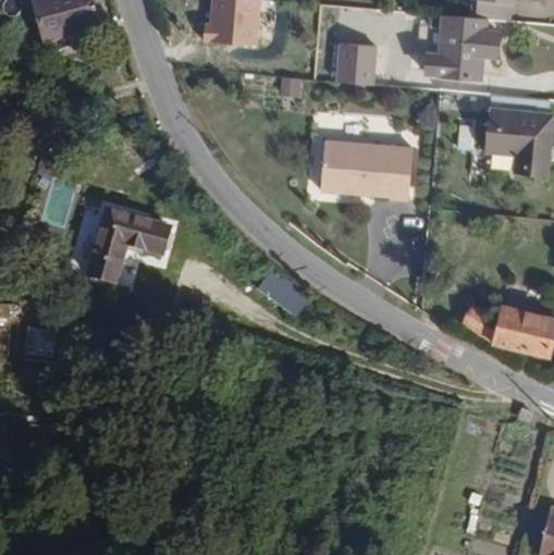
[(94,21),(86,0),(32,0),(45,37),(94,21)]
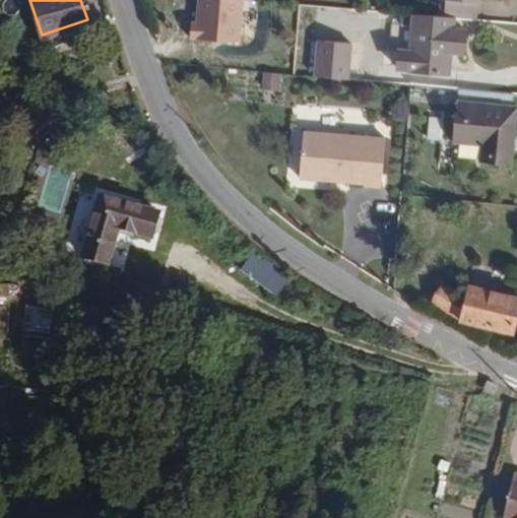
[(196,0),(195,19),(189,19),(188,37),(236,40),(239,0),(196,0)]
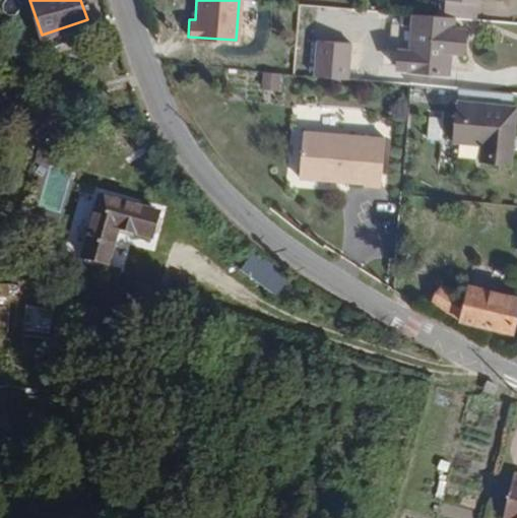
[(480,3),(480,0),(435,0),(435,15),(452,18),(474,18),(475,2),(480,3)]
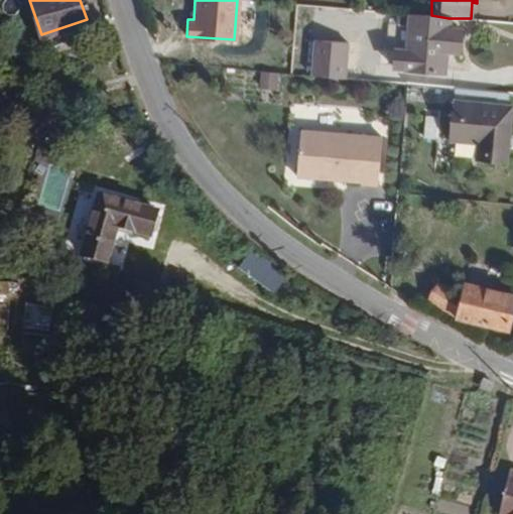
[(444,67),(446,49),(459,50),(462,29),(447,27),(449,18),(431,15),(413,13),(410,38),(398,37),(396,54),(410,56),(409,62),(444,67)]
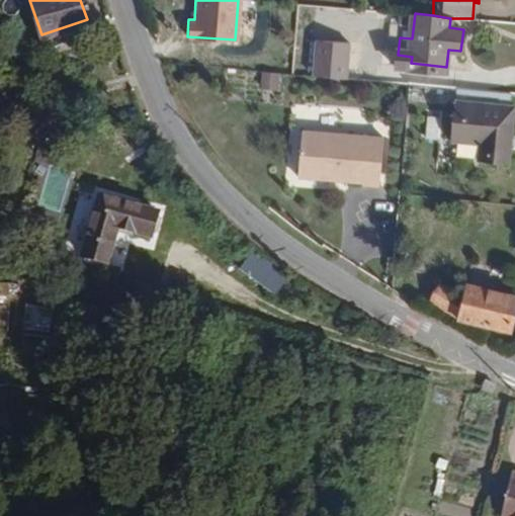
[(348,40),(314,37),(311,73),(345,76),(348,40)]
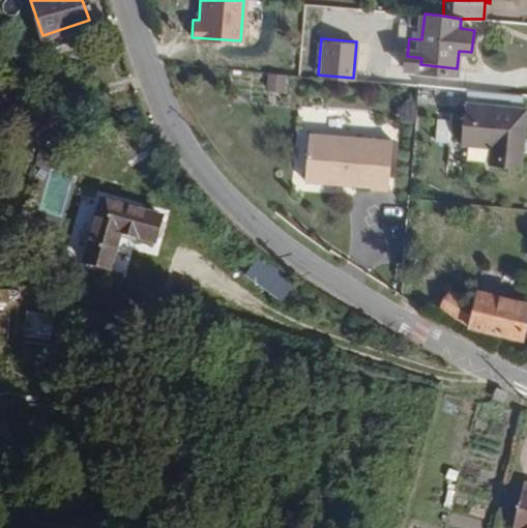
[(517,173),(525,115),(519,113),(521,100),(467,95),(459,149),(488,154),(486,168),(517,173)]
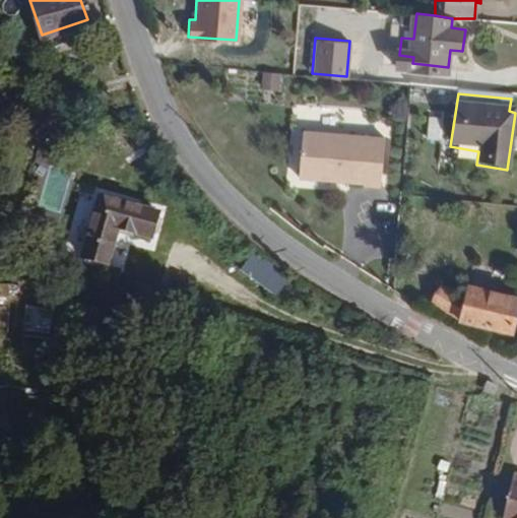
[(303,126),(294,125),(286,171),(296,172),(303,126)]
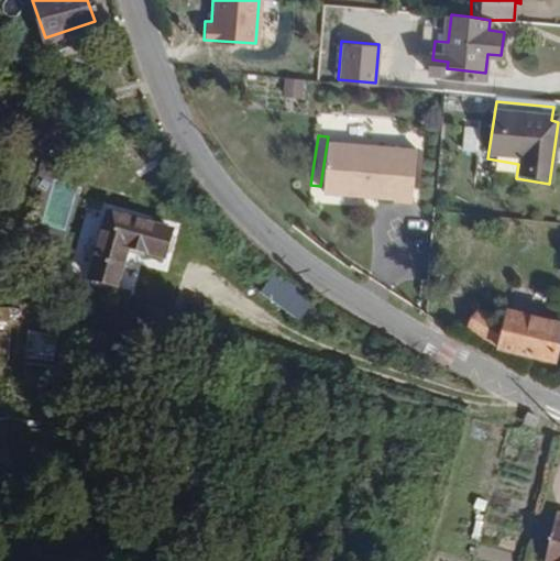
[(413,200),(416,150),(329,141),(324,194),(413,200)]
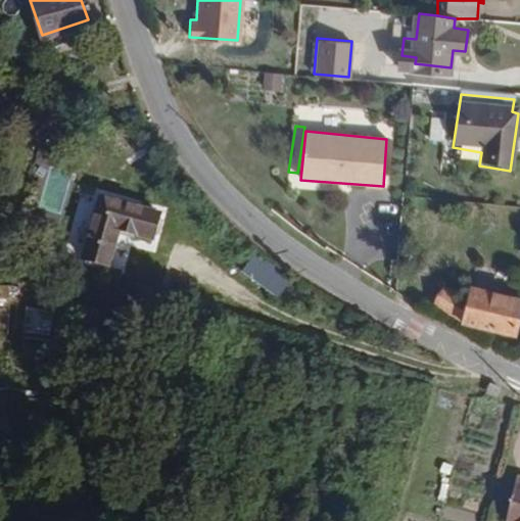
[(152,242),(160,214),(99,197),(81,262),(109,270),(120,234),(152,242)]
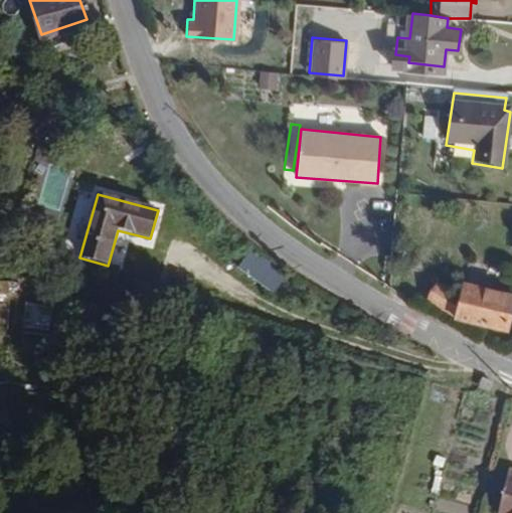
[(511,334),(511,331),(511,301),(467,291),(465,294),(446,281),(433,305),(459,320),(459,323),(511,334)]
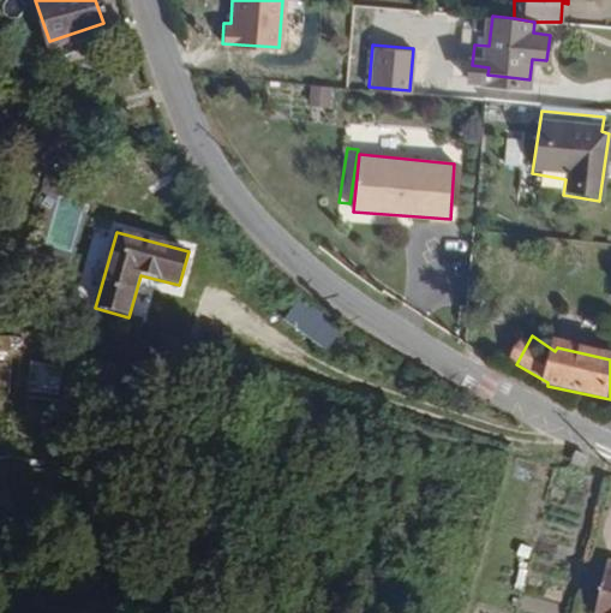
[(571,448),(567,460),(580,465),(585,453),(571,448)]
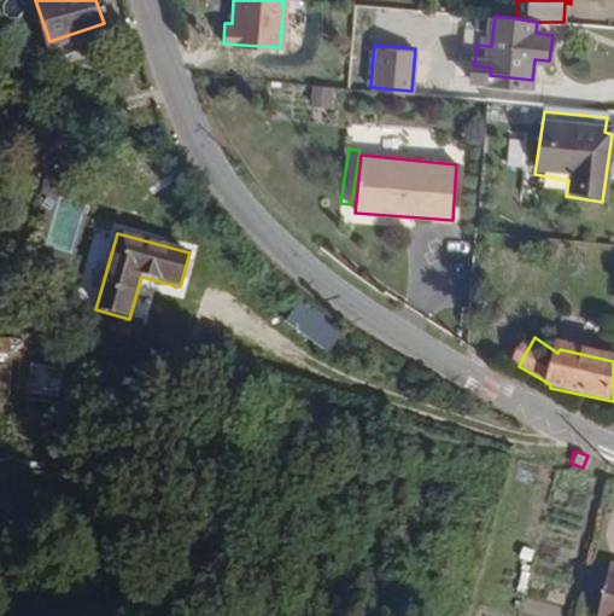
[(613,606),(613,546),(613,547),(597,602),(613,606)]
